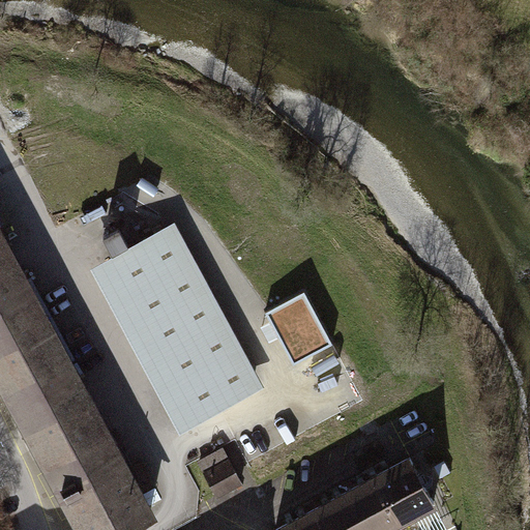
[(255,386),(169,227),(109,259),(195,418),(255,386)]
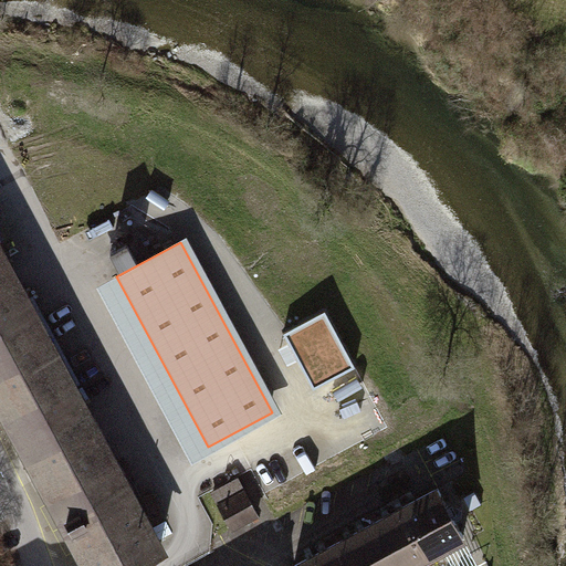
[(0,243),(0,404),(86,565),(133,565),(165,549),(0,243)]
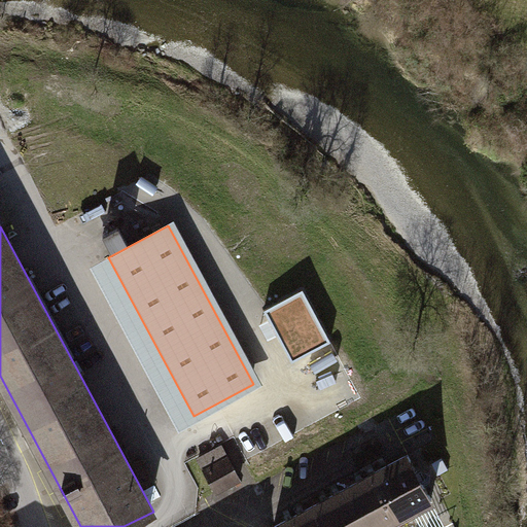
[(303,289),(266,309),(292,359),(329,340),(303,289)]
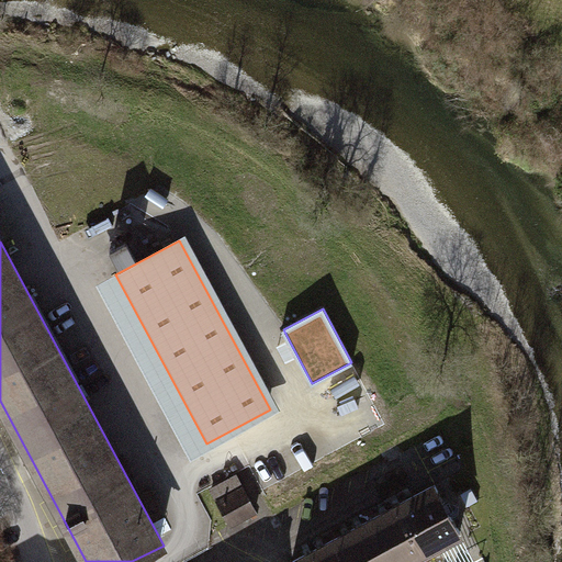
[(244,487),(218,502),(233,528),(258,514),(244,487)]
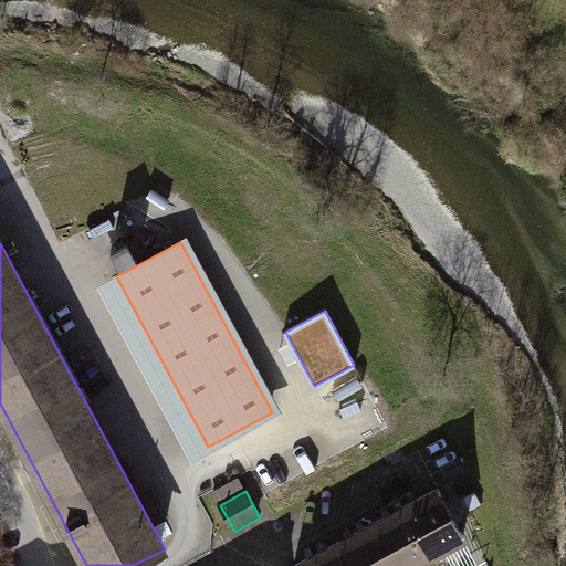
[(443,492),(398,516),(425,565),(428,565),(471,544),(443,492)]
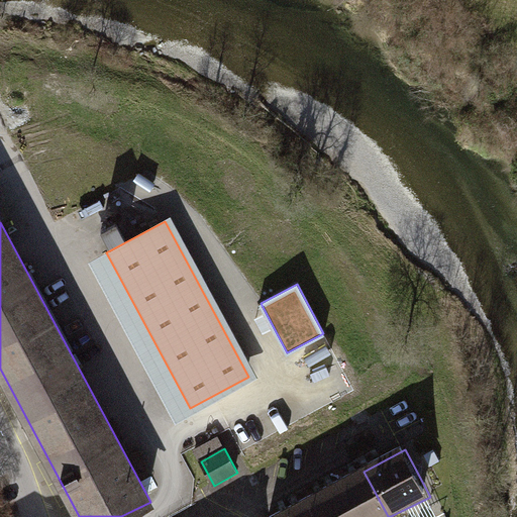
[(388,516),(364,472),(347,481),(367,516),(388,516)]
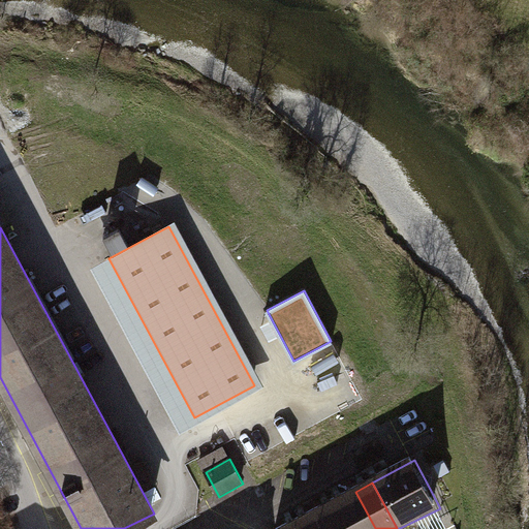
[(374,528),(355,492),(338,501),(352,528),(374,528)]
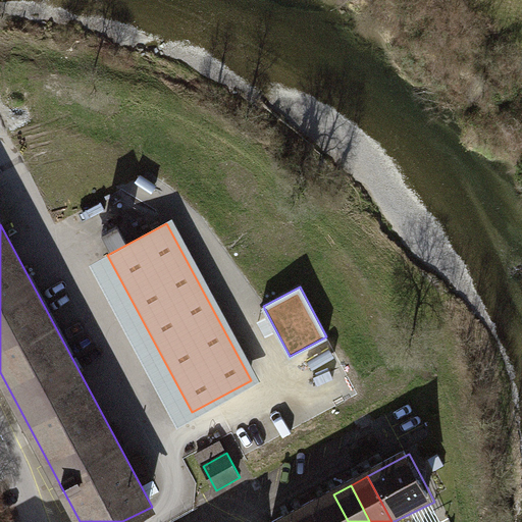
[(348,521),(333,494),(316,504),(325,521),(348,521)]
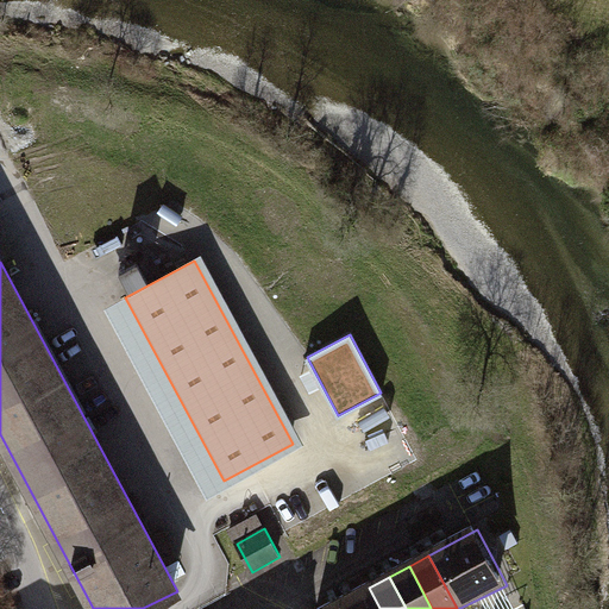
[(380,608),(369,588),(349,598),(355,608),(380,608)]
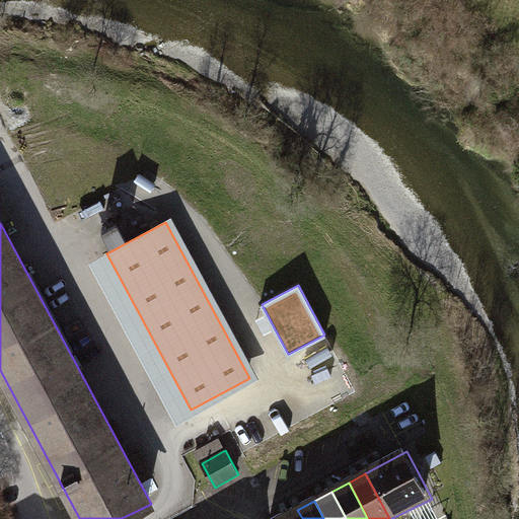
[(302,518),(297,510),(280,518),(302,518)]
